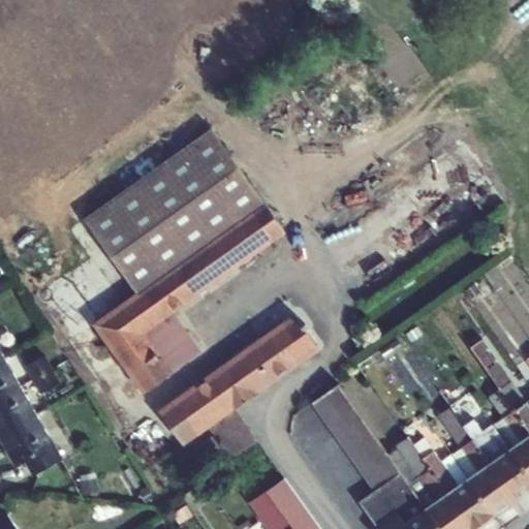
[(86,219),(138,292),(95,323),(144,393),(174,371),(201,349),(176,311),(286,230),(266,203),(212,128),(86,219)]
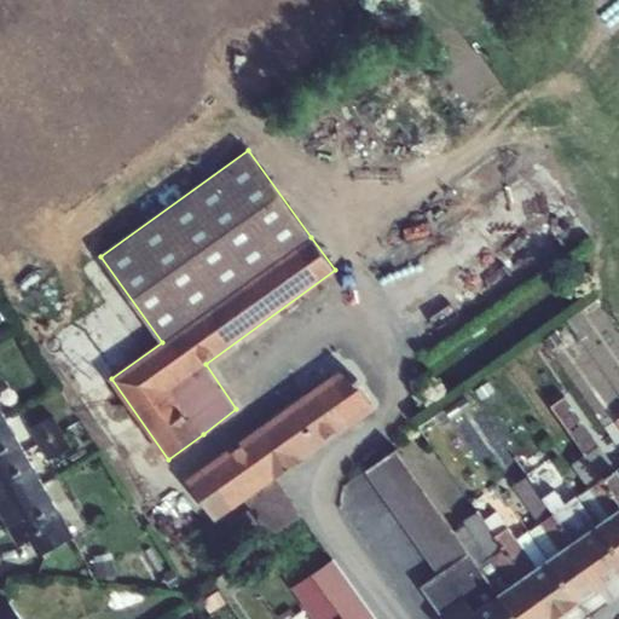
[(567,320),(580,339),(591,330),(577,312),(567,320)]
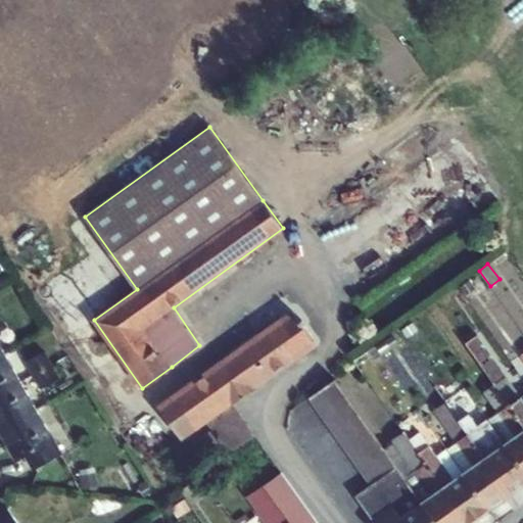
[(460,286),(466,294),(474,288),(468,280),(460,286)]
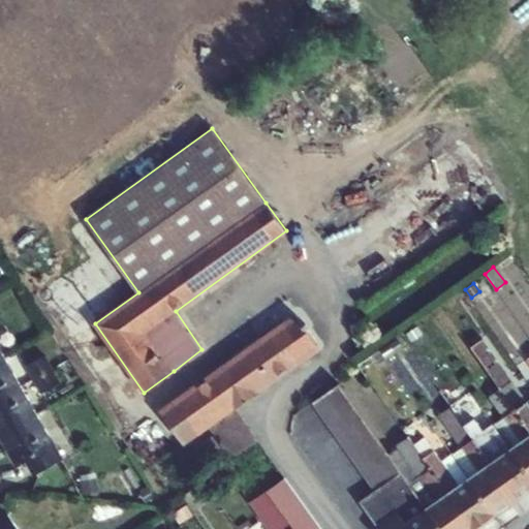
[(158,410),(184,443),(208,426),(236,406),(318,346),(294,313),(158,410)]
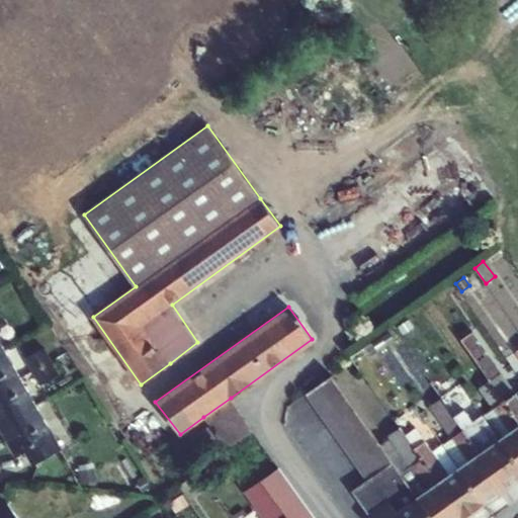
[(369,341),(377,353),(396,340),(390,331),(386,333),(385,331),(369,341)]
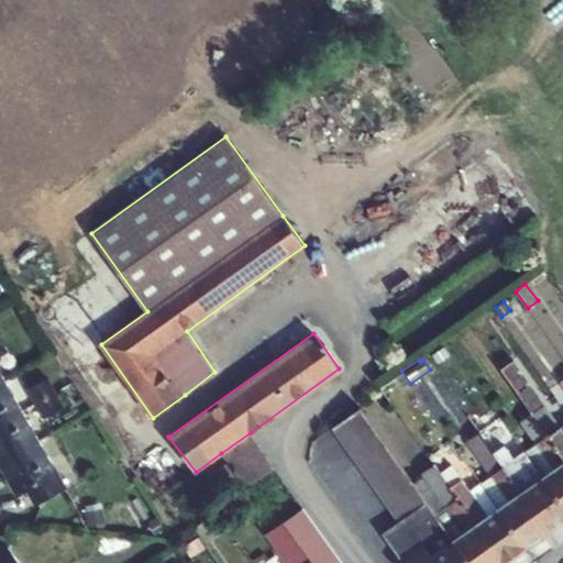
[(562,424),(562,426),(512,361),(500,370),(531,415),(547,434),(562,456),(562,424)]
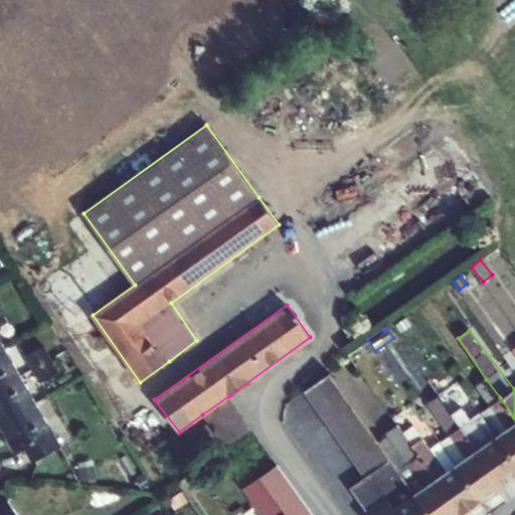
[(375,351),(367,339),(347,354),(355,365),(375,351)]
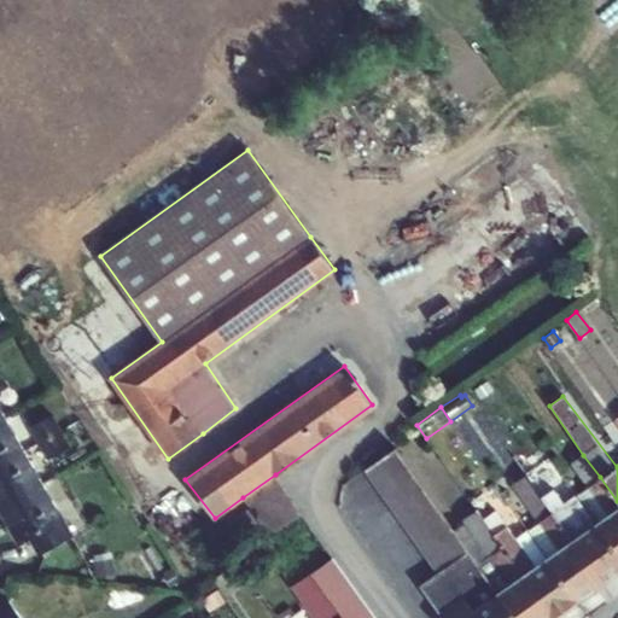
[(39,442),(60,430),(52,414),(30,426),(39,442)]
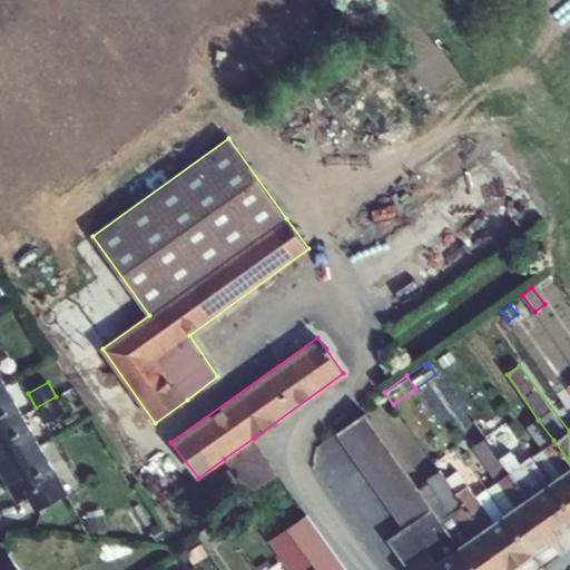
[(7,383),(0,386),(0,425),(23,413),(7,383)]
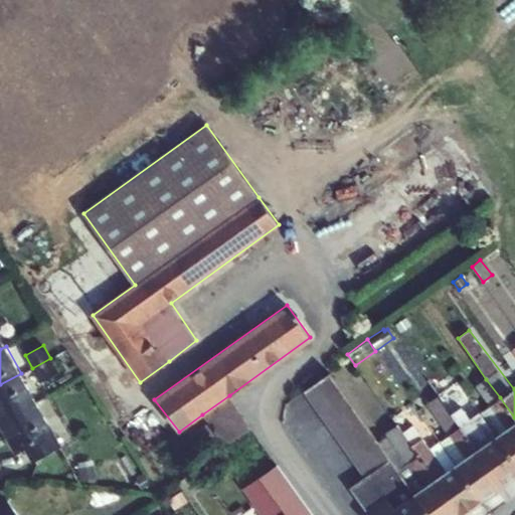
[(50,358),(32,368),(40,383),(58,373),(50,358)]
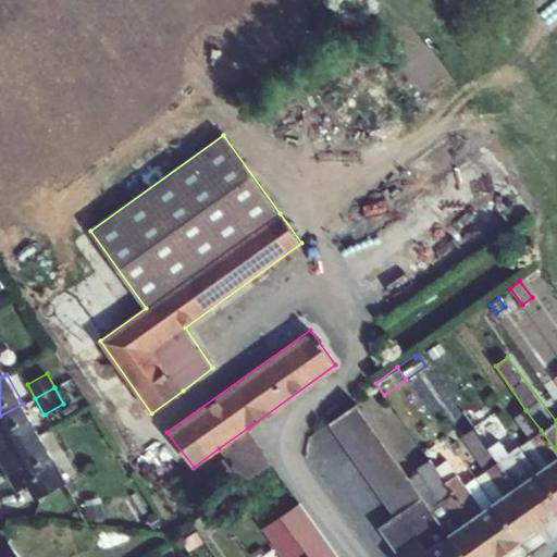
[(0,457),(40,434),(23,404),(0,416),(0,457)]
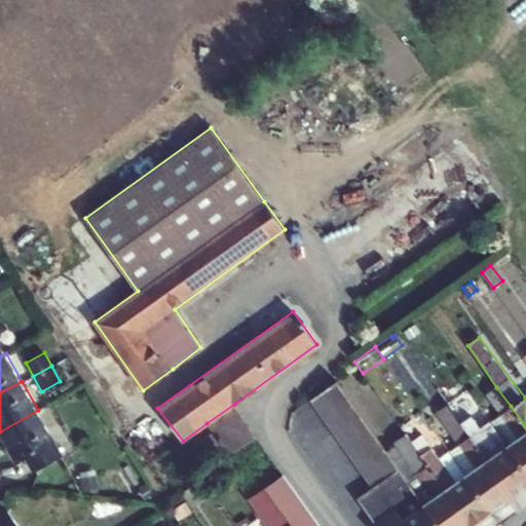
[(311,402),(372,488),(398,470),(384,451),(336,382),(311,402)]
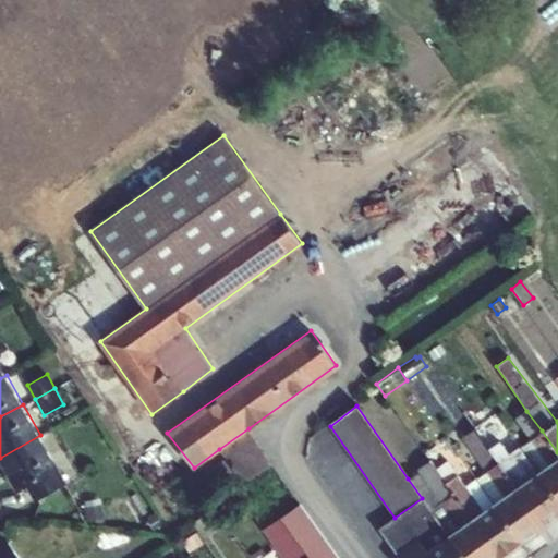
[(538,472),(557,458),(557,452),(542,431),(526,411),(517,417),(532,438),(520,447),(538,472)]
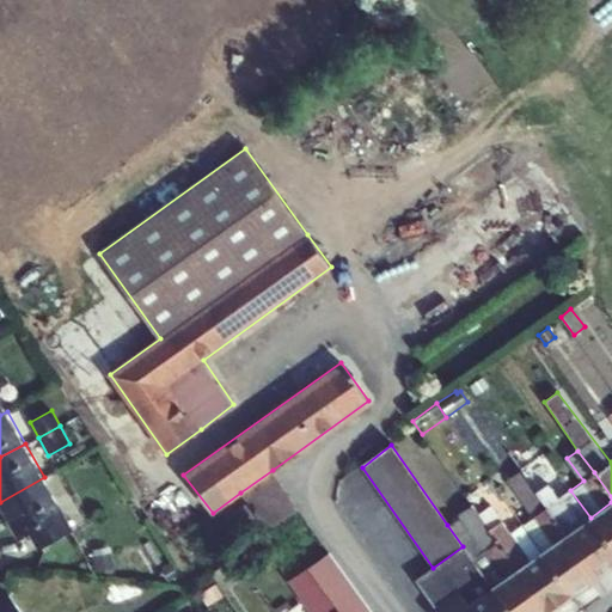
[(589,519),(591,518),(570,490),(560,499),(536,460),(521,470),(567,534),(589,519)]
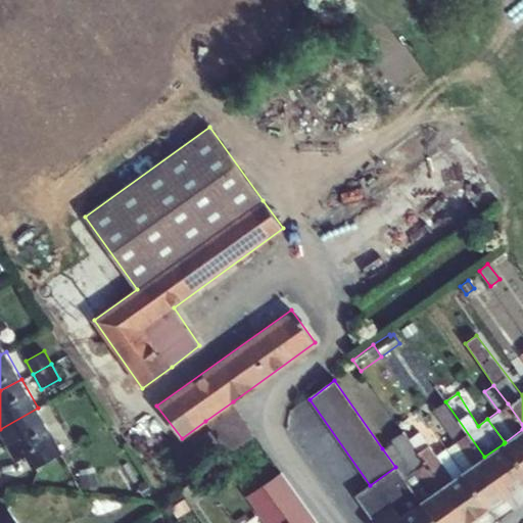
[(229,454),(255,433),(233,401),(205,421),(229,454)]
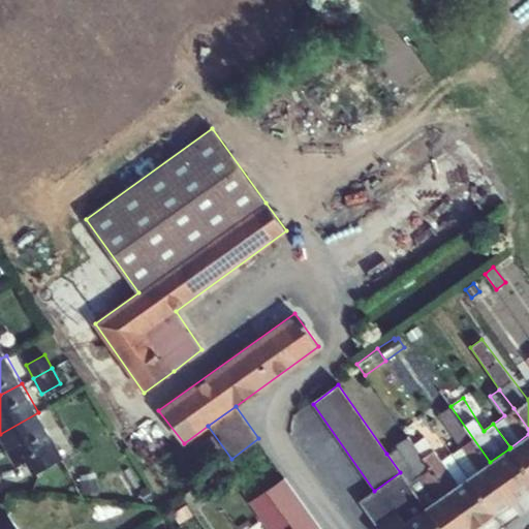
[(468,478),(490,462),(450,406),(439,414),(461,447),(452,454),(468,478)]
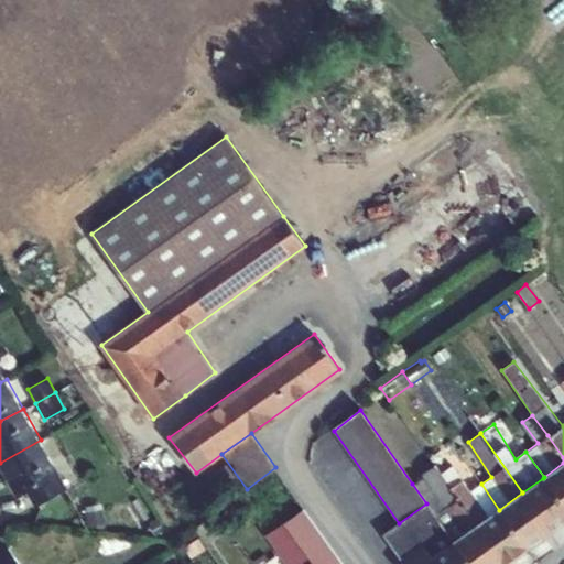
[(41,440),(0,463),(0,466),(17,495),(25,489),(57,469),(41,440)]
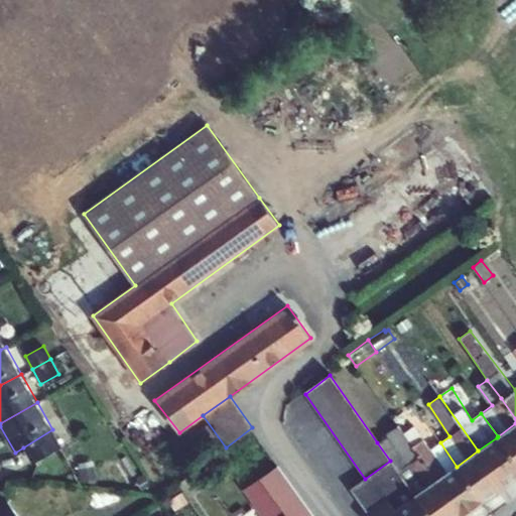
[(436,481),(457,467),(440,442),(430,448),(410,418),(398,425),(436,481)]
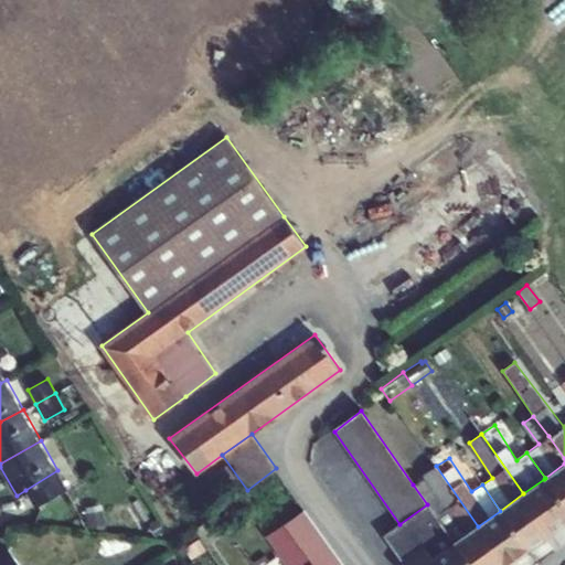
[(564,464),(545,478),(544,479),(564,509),(564,464)]
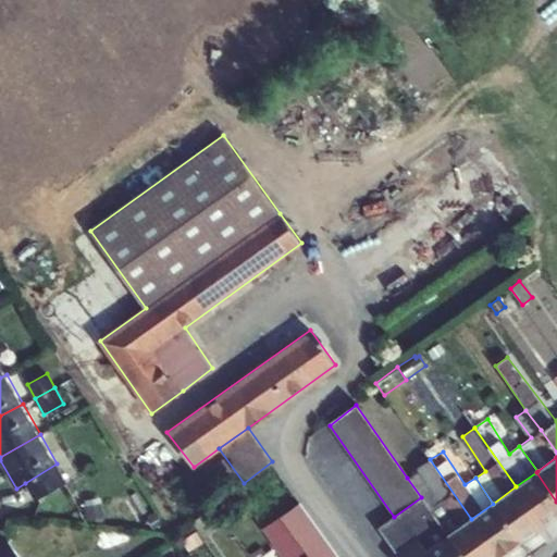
[(449,534),(471,519),(430,459),(417,468),(418,471),(407,478),(421,497),(449,534)]
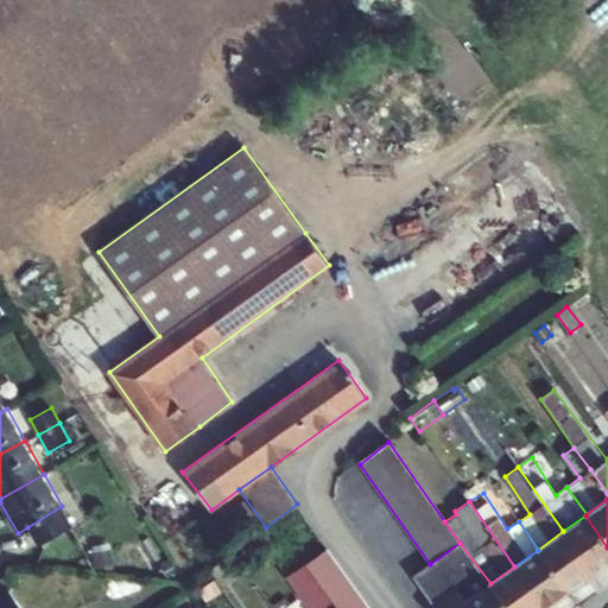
[(62,506),(27,527),(38,545),(73,525),(62,506)]
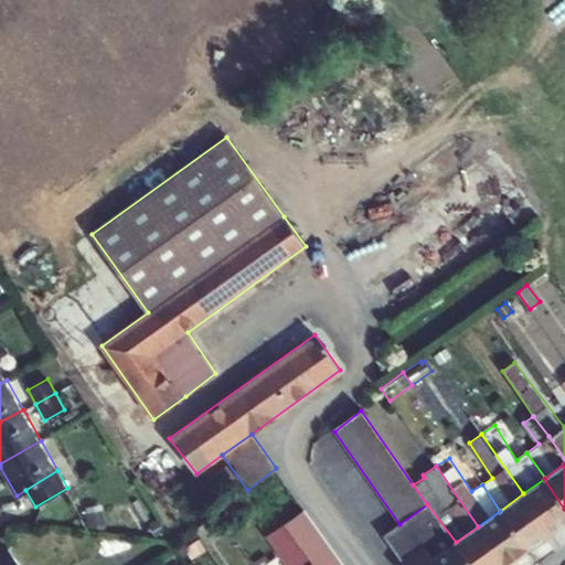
[(523,493),(552,533),(564,523),(564,509),(544,479),(523,493)]
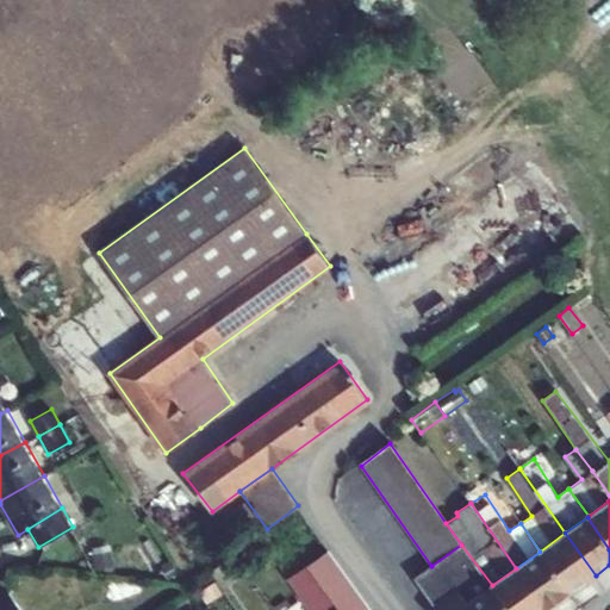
[(293,529),(300,539),(312,530),(305,521),(293,529)]
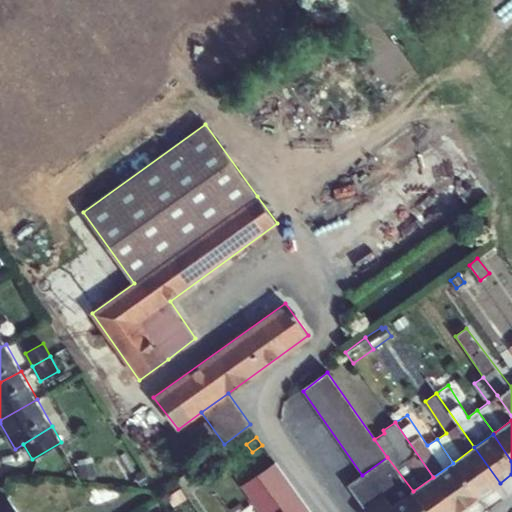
[(500,483),(474,447),(453,463),(478,498),(500,483)]
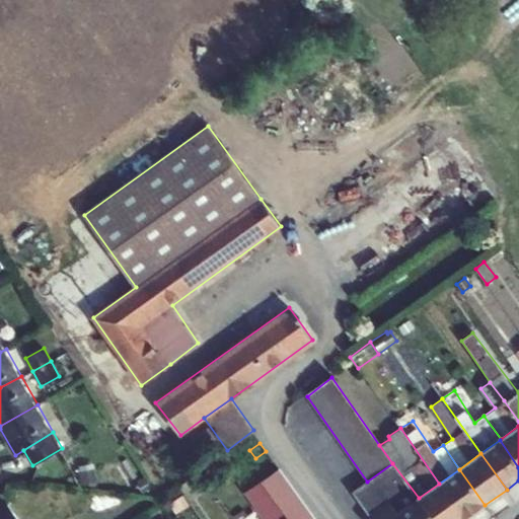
[(79,465),(83,485),(96,482),(93,463),(79,465)]
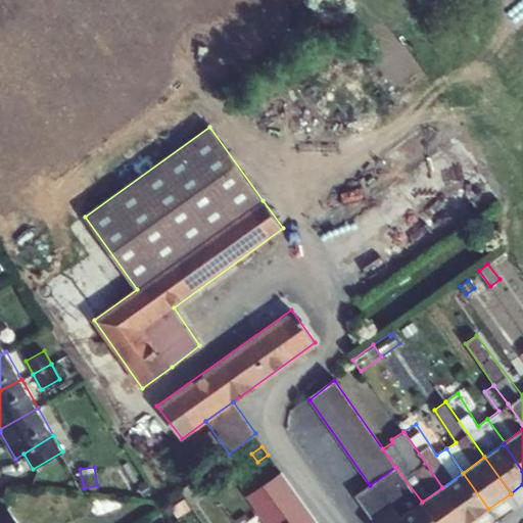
[(400,516),(422,502),(395,467),(370,485),(357,495),(372,518),(392,504),(400,516)]
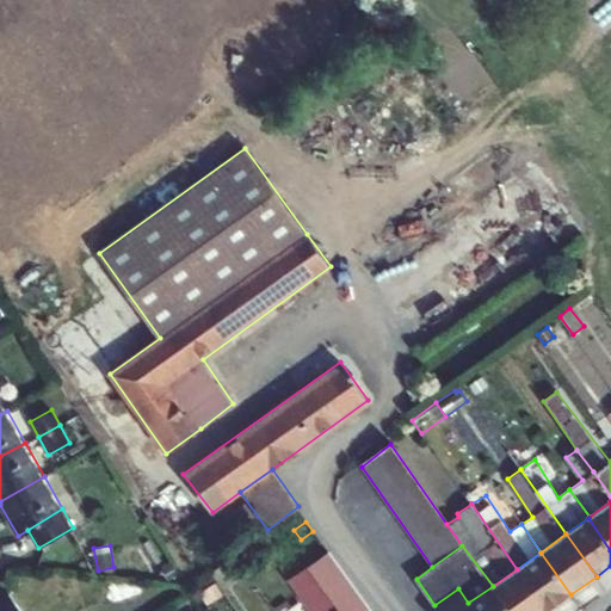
[(370,610),(328,551),(288,579),(309,610),(370,610)]
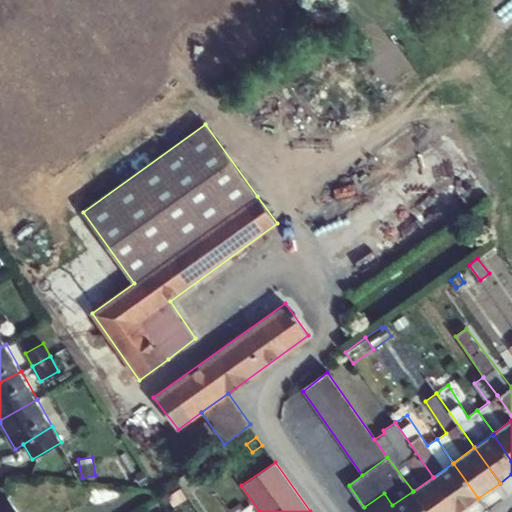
[(433,477),(459,511),(478,498),(453,463),(433,477)]
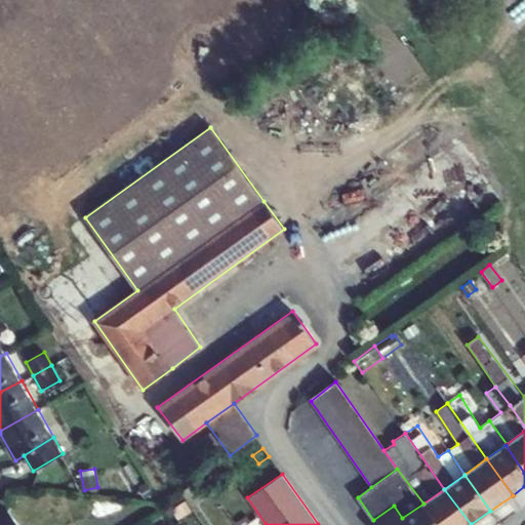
[(423,503),(439,524),(470,524),(471,524),(444,489),(423,503)]
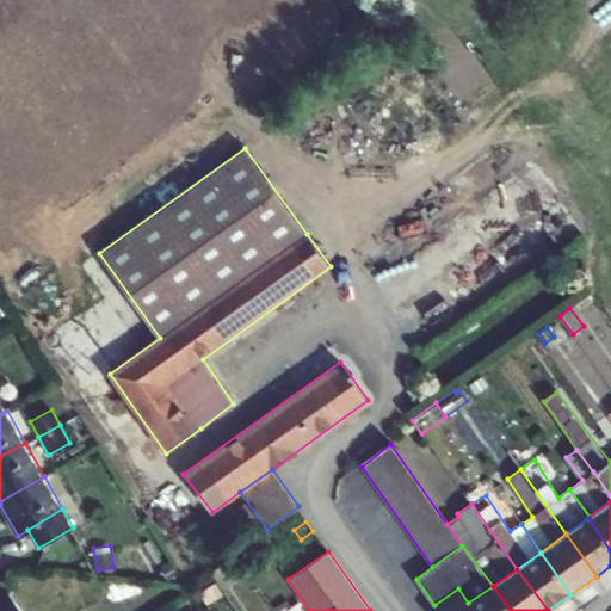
[(199,593),(207,603),(222,593),(216,582),(199,593)]
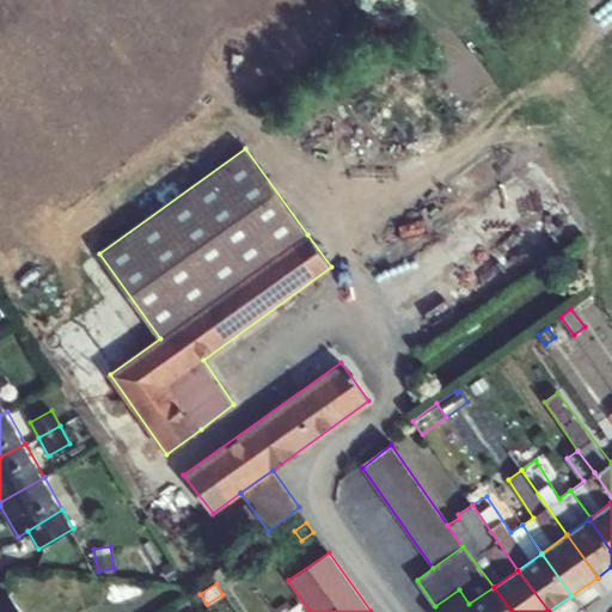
[(435,606),(440,611),(512,611),(494,587),(469,604),(459,589),(435,606)]
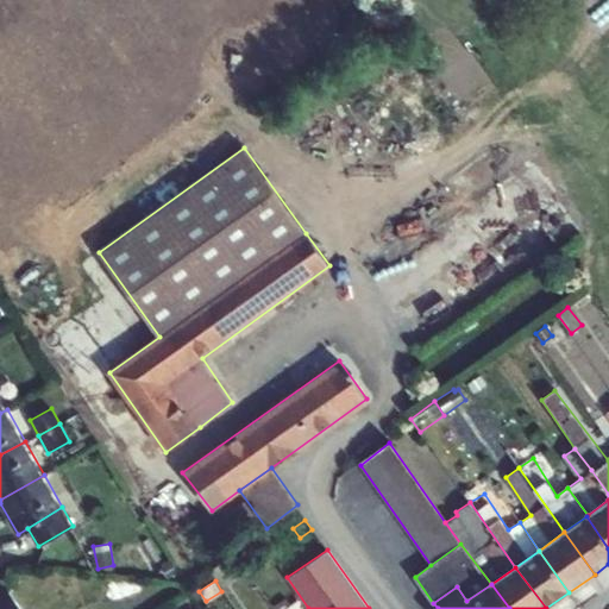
[(20,608),(7,590),(0,595),(0,608),(20,608)]
